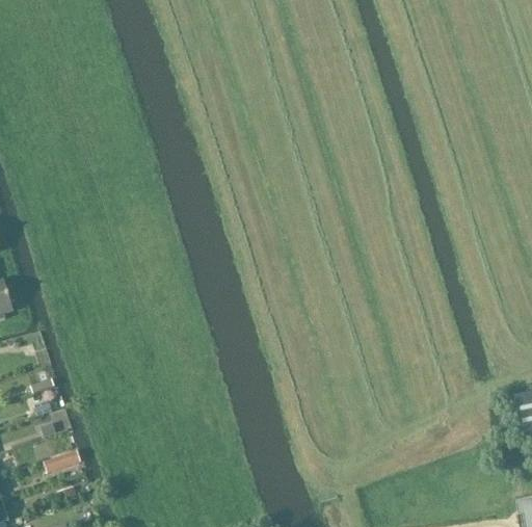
[(9,299),(15,298),(10,286),(5,287),(2,279),(0,279),(0,317),(5,316),(3,311),(11,308),(9,299)]
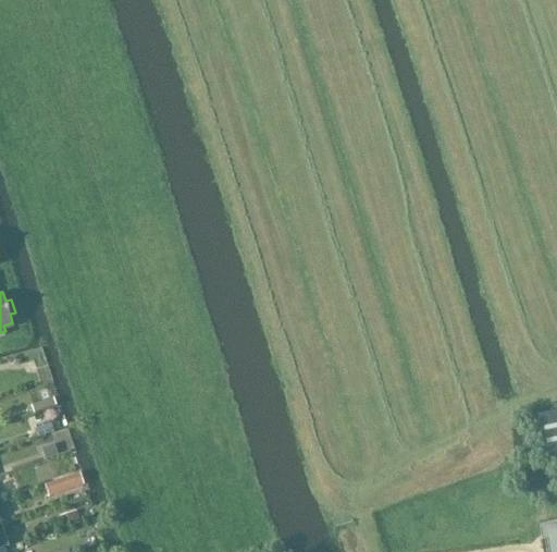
[(556,407),(537,412),(546,455),(556,452),(556,407)]
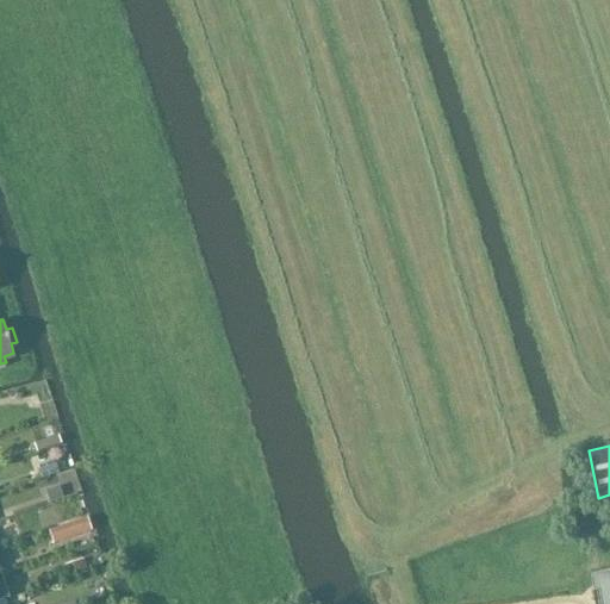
[(56,456),(36,465),(39,474),(60,467),(56,456)]
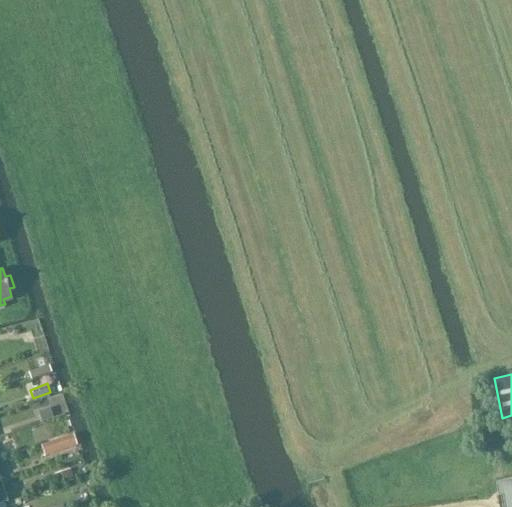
[(51,405),(38,409),(42,419),(54,415),(51,405)]
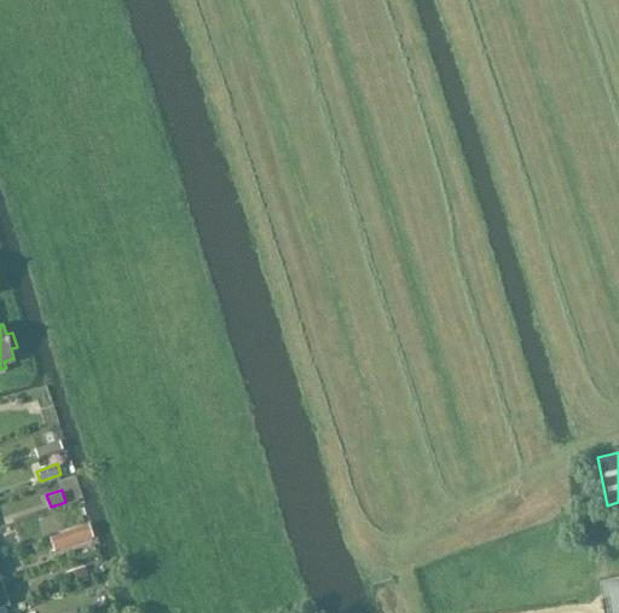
[(71,530),(50,536),(53,548),(75,541),(71,530)]
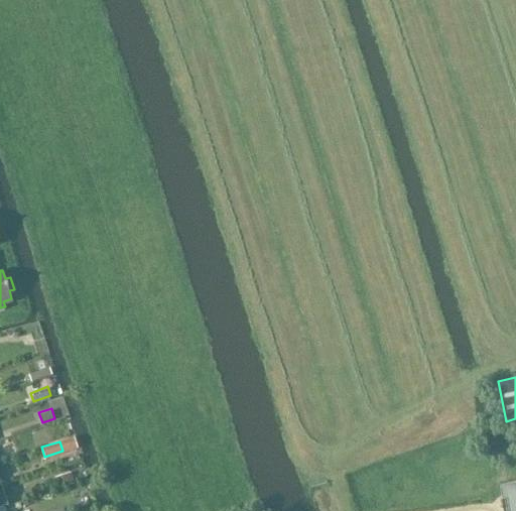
[(71,470),(54,475),(58,486),(75,481),(71,470)]
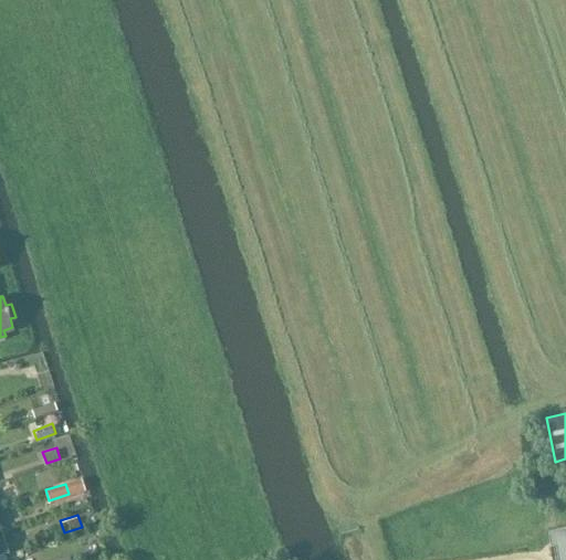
[(2,528),(0,528),(0,553),(10,551),(2,528)]
